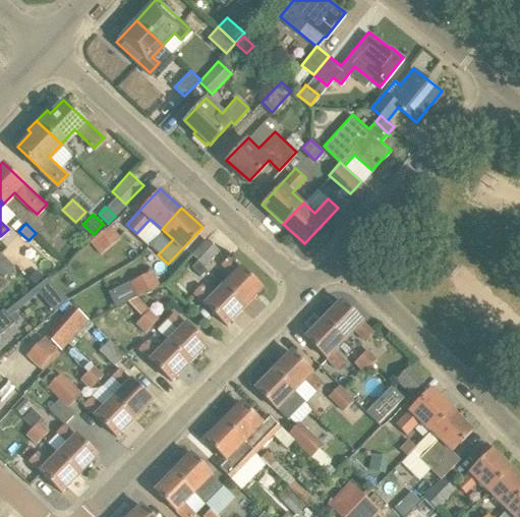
[(110,223),(90,239),(100,252),(120,236),(110,223)]
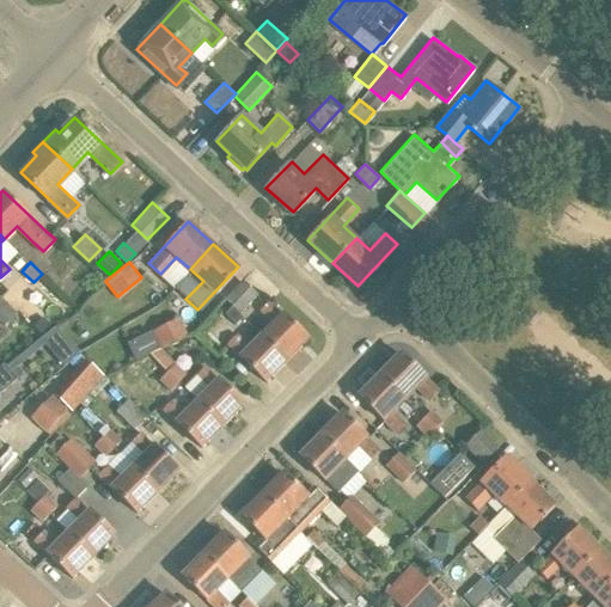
[(257,293),(242,279),(224,296),(232,304),(240,312),(257,293)]
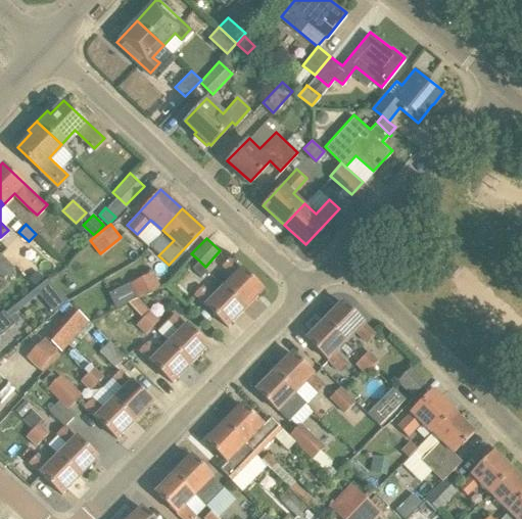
[(14,266),(0,251),(0,273),(4,277),(14,266)]
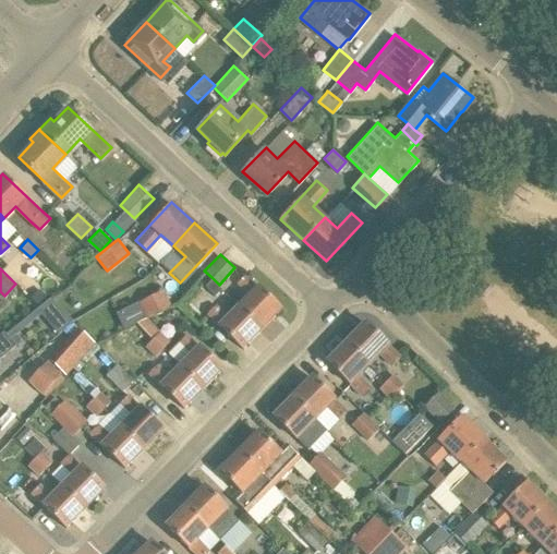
[(257,285),(257,286),(245,274),(237,281),(249,293),(238,304),(261,327),(280,308),(257,285)]
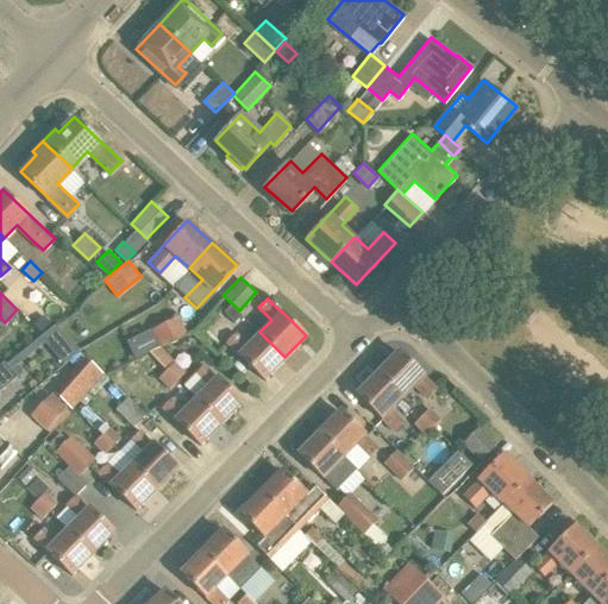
[(225,310),(236,320),(242,314),(239,310),(231,302),(225,310)]
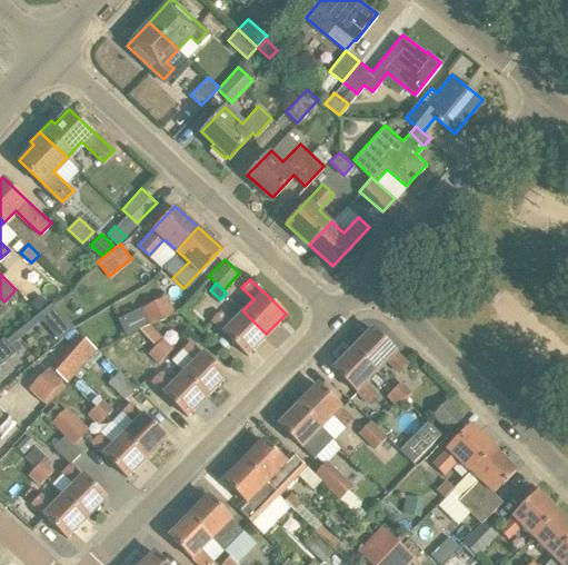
[(40,293),(31,301),(38,308),(47,299),(40,293)]
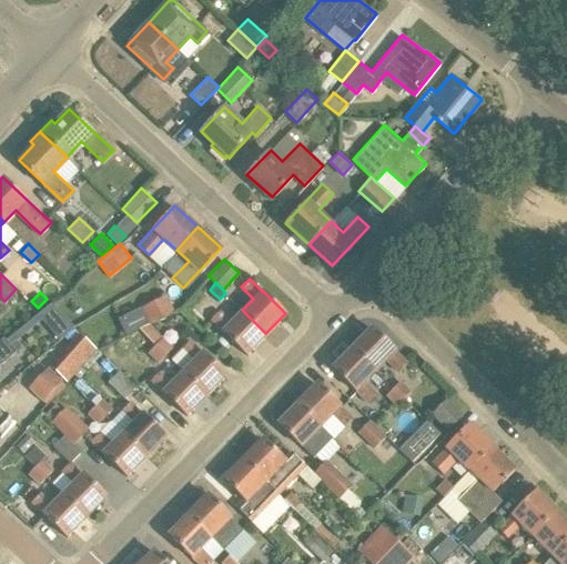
[(166,293),(141,305),(143,311),(130,316),(134,326),(173,309),(166,293)]
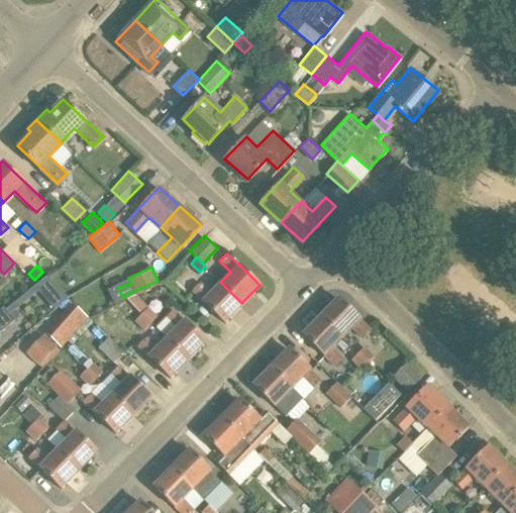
[(47,273),(35,284),(54,302),(65,292),(47,273)]
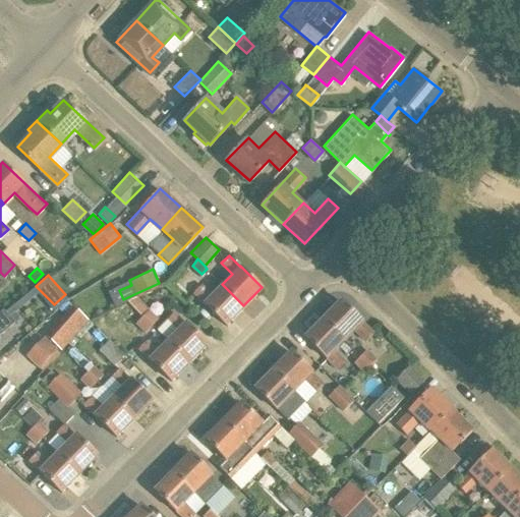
[(222,284),(212,295),(200,283),(193,291),(226,324),(243,305),(222,284)]
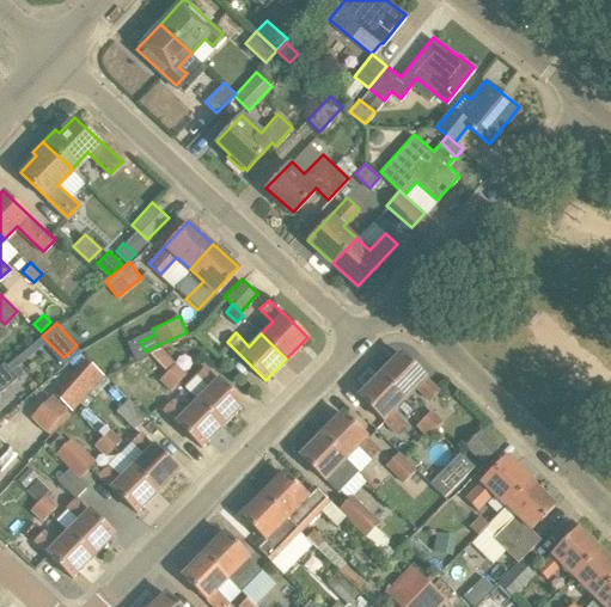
[(148,351),(151,354),(178,380),(185,373),(159,347),(148,351)]
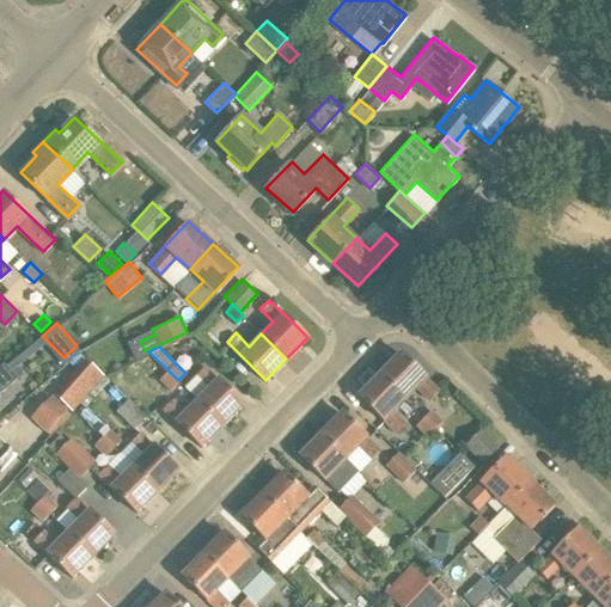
[(401,351),(380,372),(405,397),(416,385),(429,398),(438,390),(425,376),(426,375),(401,351)]
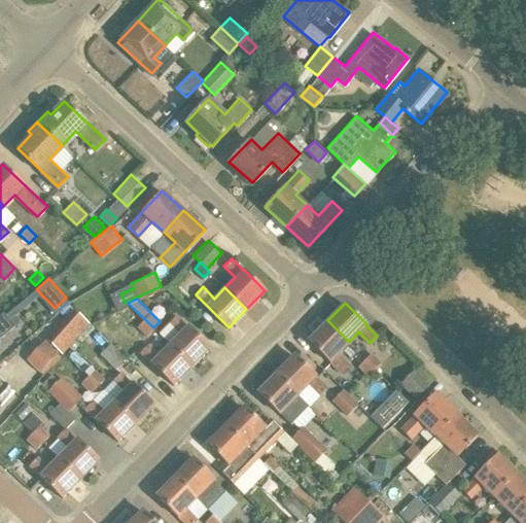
[(130,305),(120,313),(134,328),(137,325),(146,335),(153,327),(130,305)]
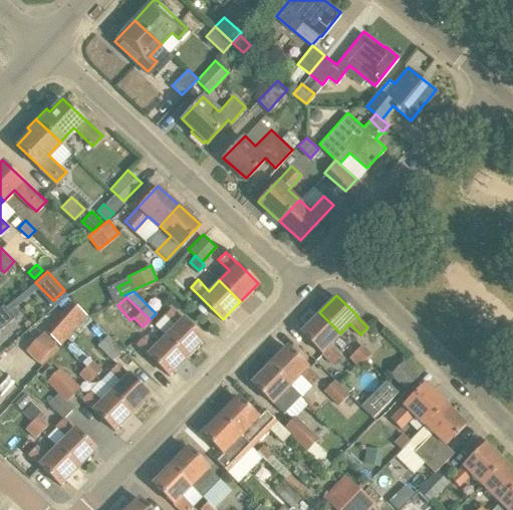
[(11,301),(5,305),(14,316),(19,312),(14,306),(11,301)]
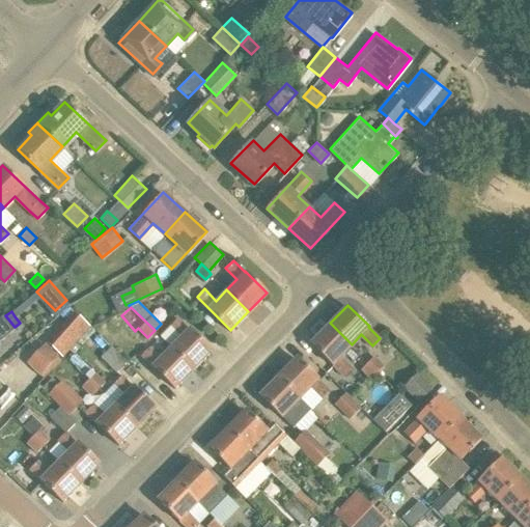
[(0,338),(15,327),(5,315),(3,313),(0,315),(0,338)]
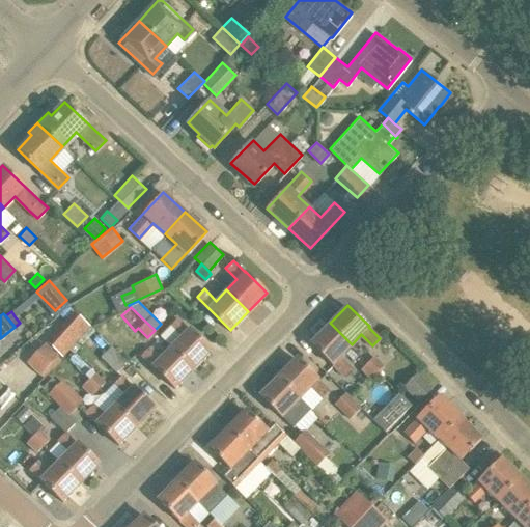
[(62,356),(89,324),(78,313),(50,344),(62,356)]
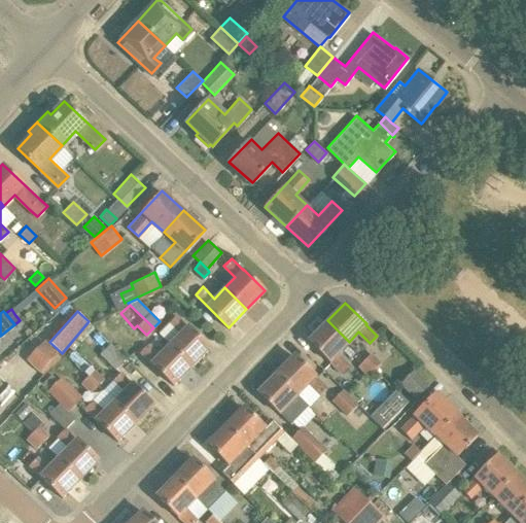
[(209,346),(176,314),(168,322),(180,334),(170,344),(191,364),(209,346)]
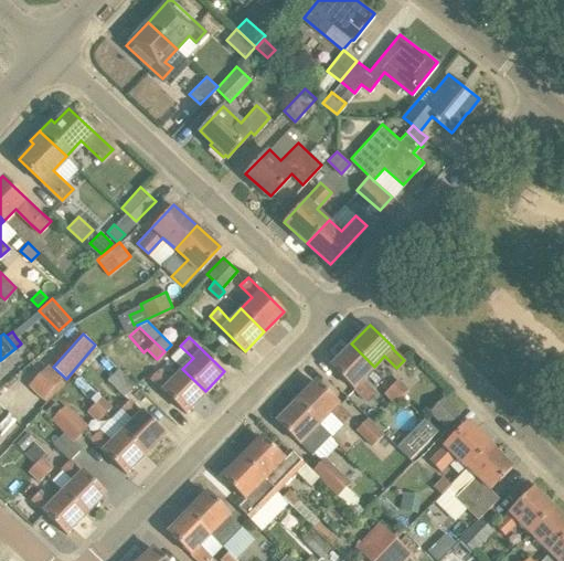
[(351,343),(332,362),(366,398),(375,390),(363,378),(374,367),(351,343)]
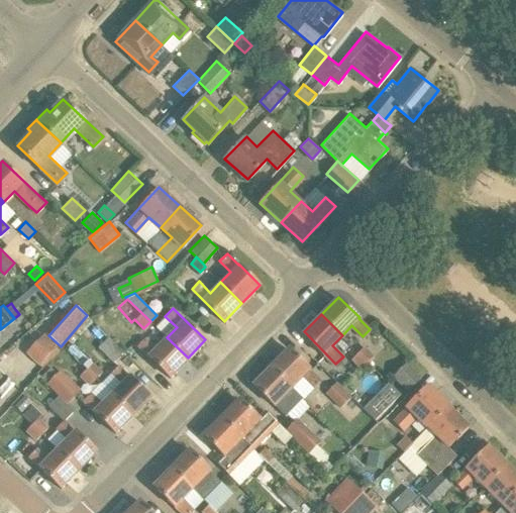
[(57,345),(55,343),(44,333),(26,350),(38,363),(57,345)]
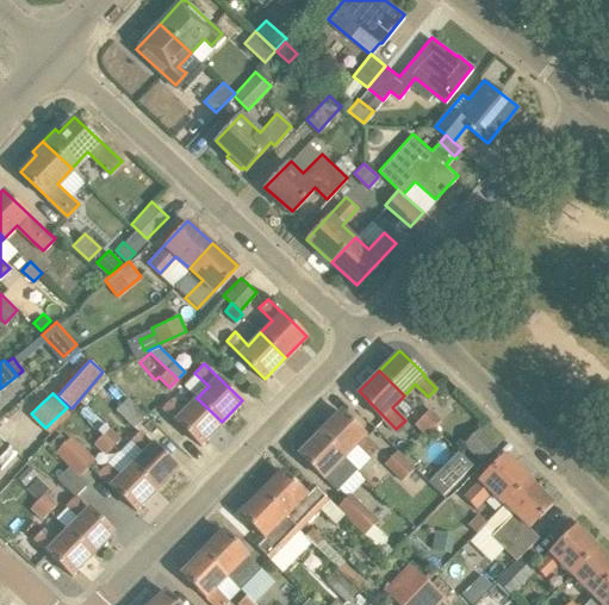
[(128,395),(115,409),(134,426),(147,413),(128,395)]
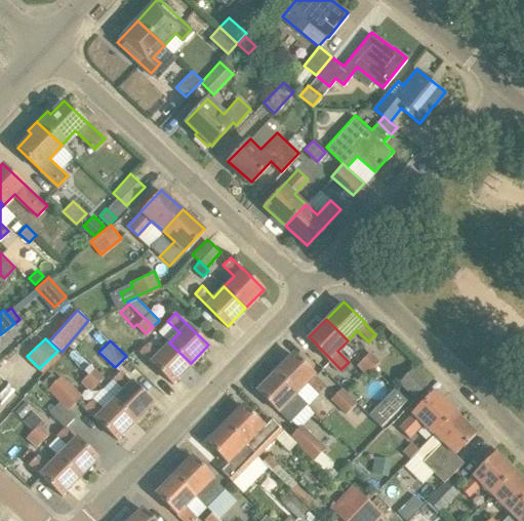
[(191,363),(169,343),(159,352),(148,341),(147,342),(139,350),(172,382),(191,363)]
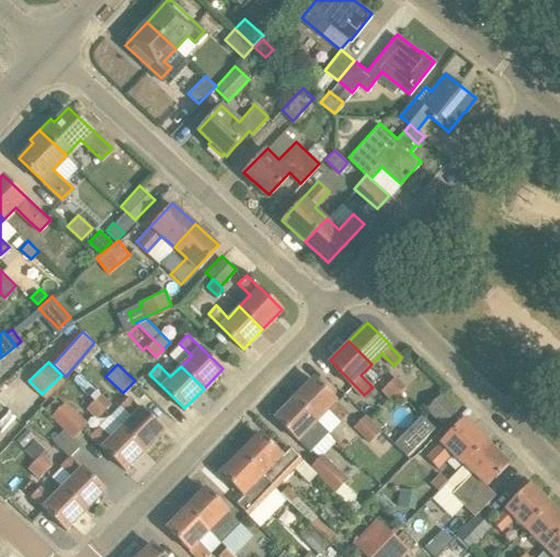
[(388,382),(398,393),(406,385),(395,375),(388,382)]
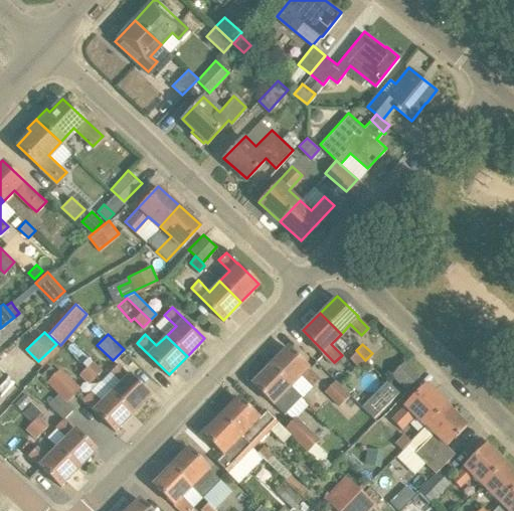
[(270,364),(291,384),(301,374),(312,385),(320,377),(288,346),(270,364)]
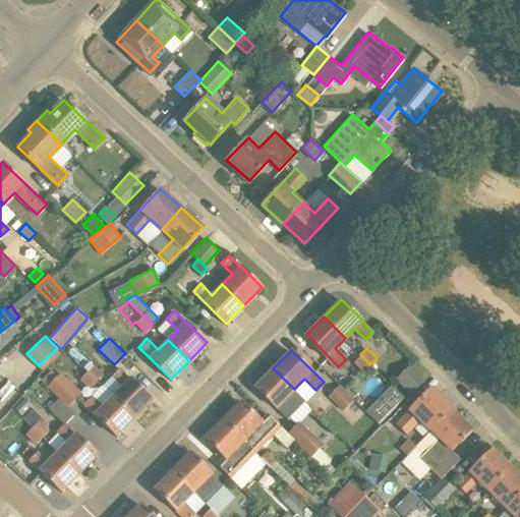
[(369,364),(360,354),(354,361),(363,370),(369,364)]
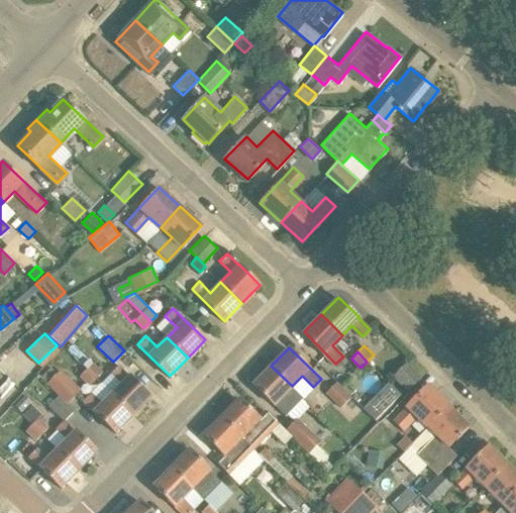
[(103,372),(93,362),(86,368),(96,378),(103,372)]
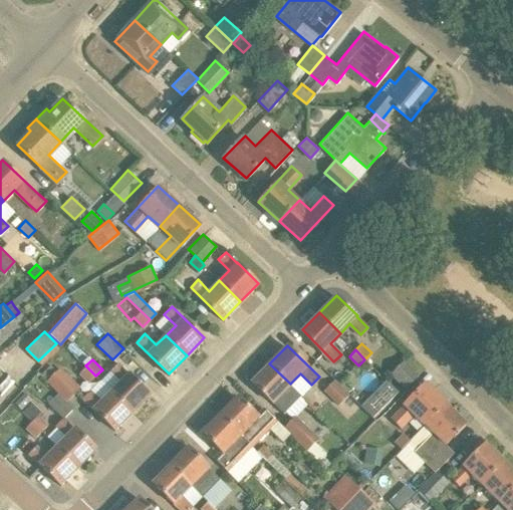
[(417,374),(403,360),(392,371),(406,386),(417,374)]
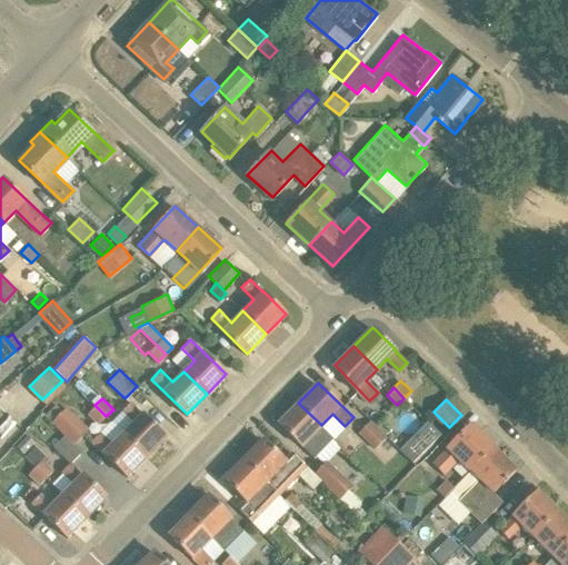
[(129,402),(121,409),(133,420),(122,433),(146,455),(166,435),(129,402)]
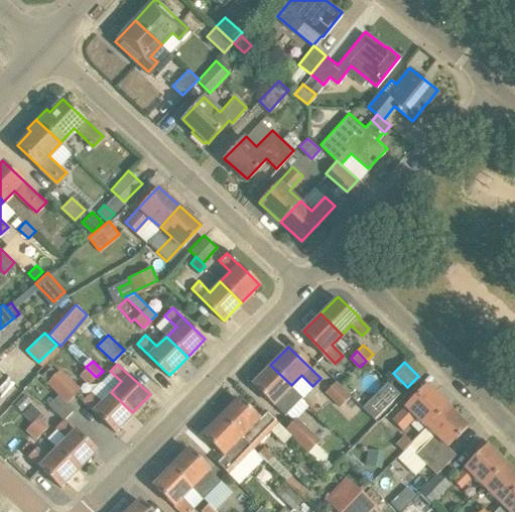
[(40,374),(47,381),(56,372),(49,365),(40,374)]
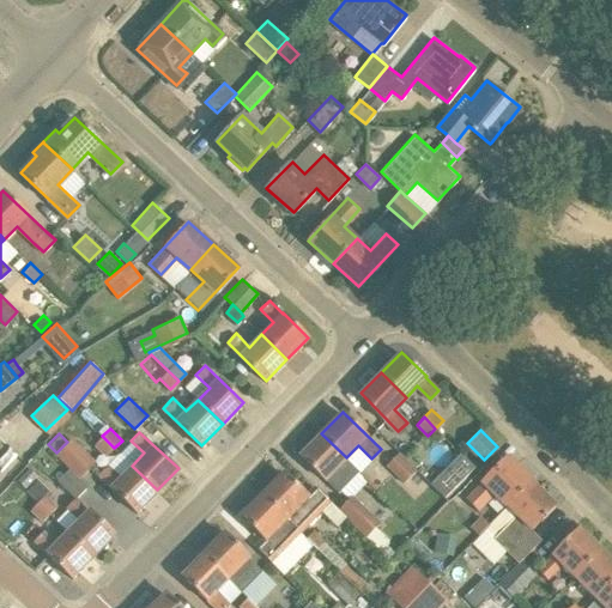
[(358,470),(345,457),(346,457),(321,433),(300,455),(339,491),(347,481),(358,470)]
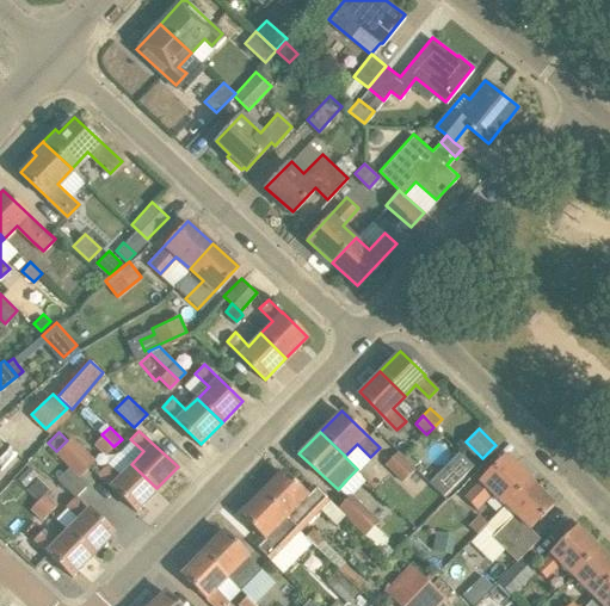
[(105,455),(114,446),(102,434),(93,443),(105,455)]
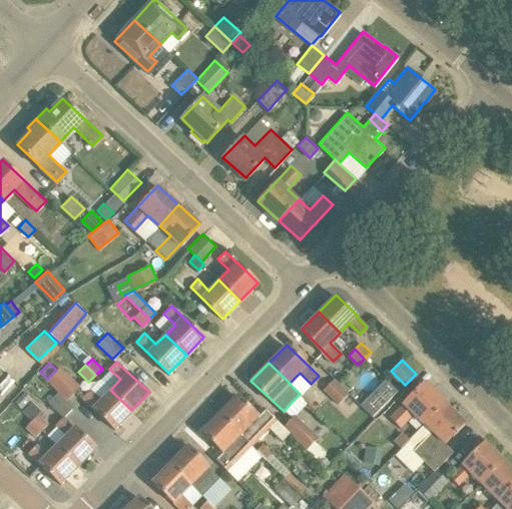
[(47,379),(46,379),(66,400),(80,386),(60,366),(56,370),(47,379)]
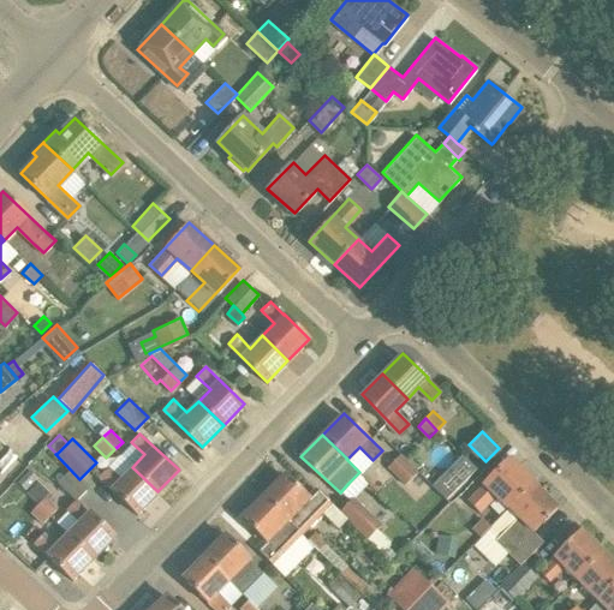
[(0,472),(16,455),(4,444),(0,441),(0,472)]
